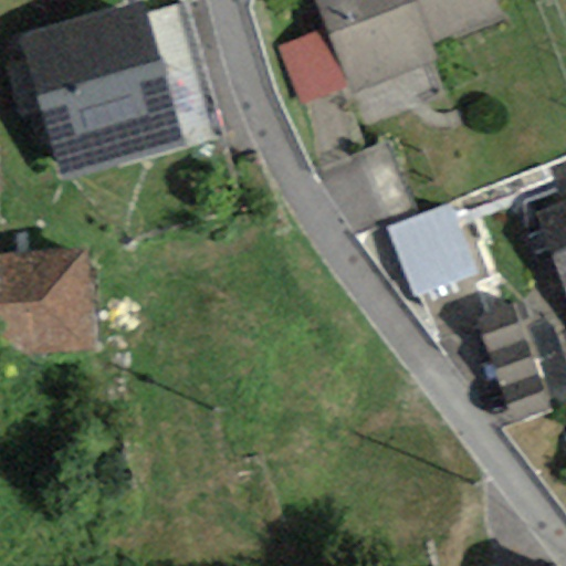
[(350,86),(353,93),(436,61),(430,45),(501,21),(492,0),(314,0),(326,29),(350,86)]
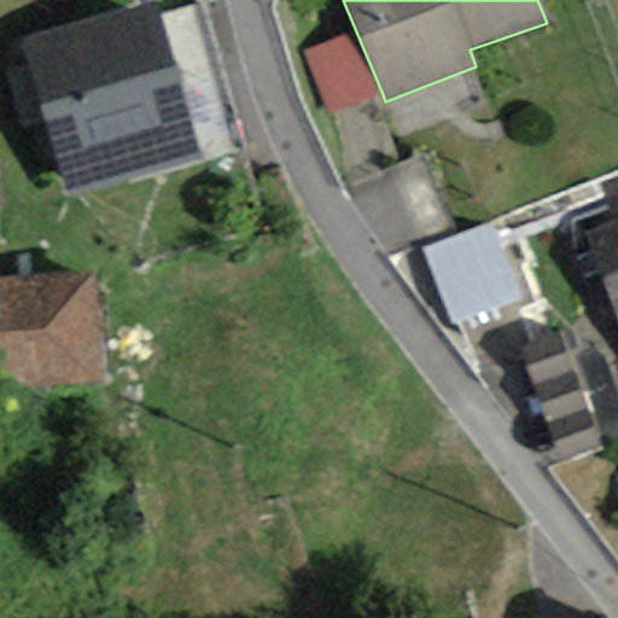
[(157,6),(24,44),(68,197),(200,159),(157,6)]
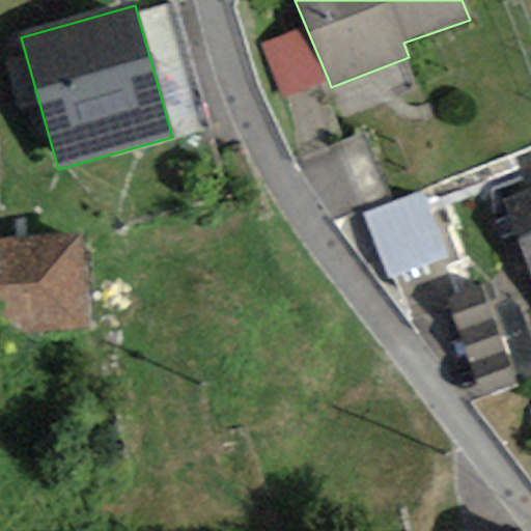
[(260,46),(283,100),(329,81),(306,27),(260,46)]
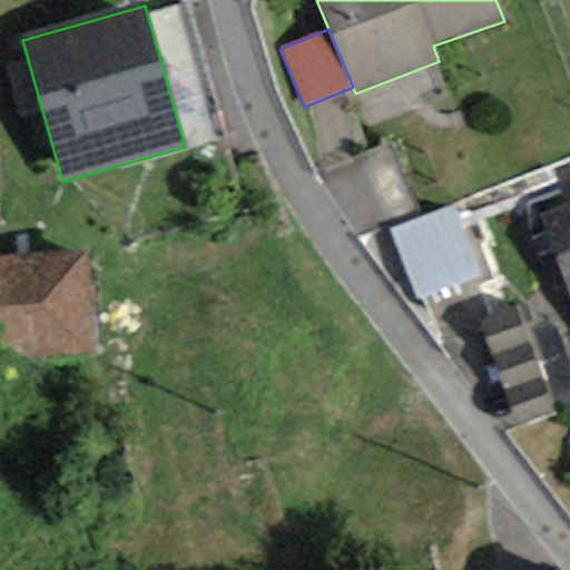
[(569,204),(539,216),(569,295),(569,204)]
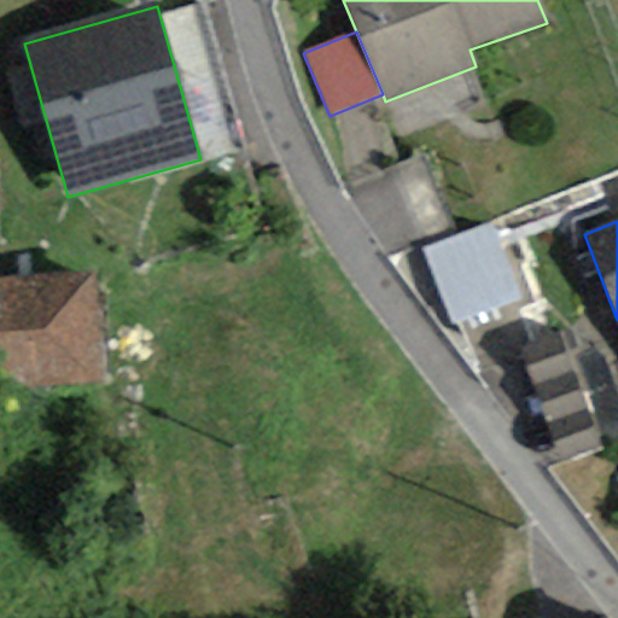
[(453,327),(523,299),(493,225),(421,249),(453,327)]
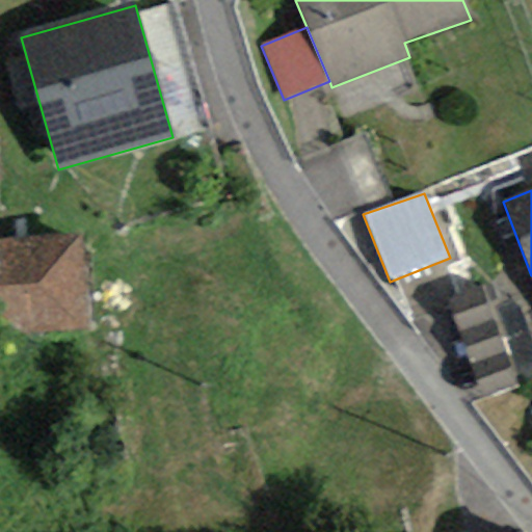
[(0,335),(89,328),(81,234),(0,239),(0,335)]
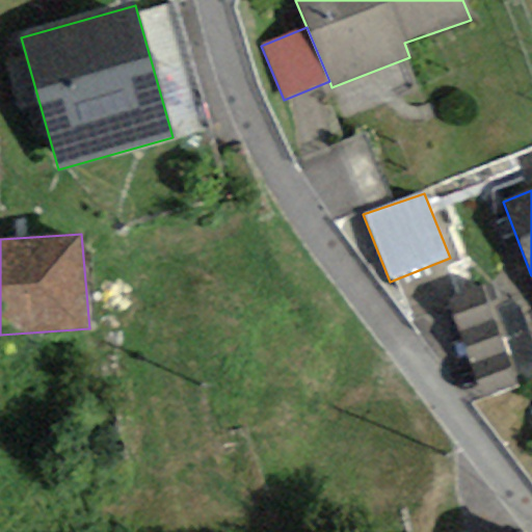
[(481,398),(515,386),(486,306),(452,318),(481,398)]
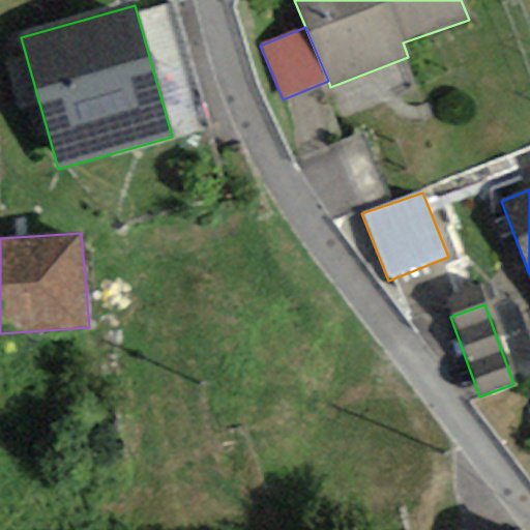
All buildings are outlined.
